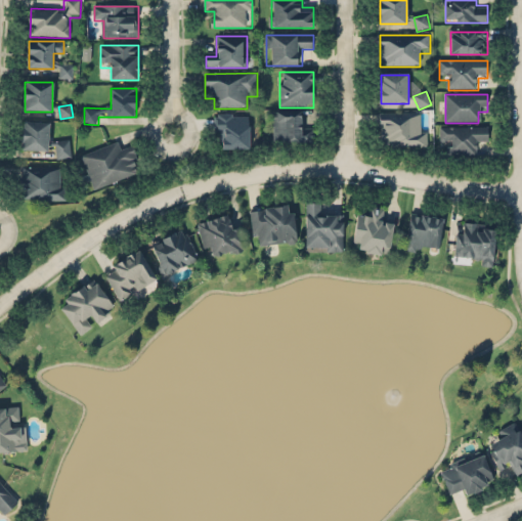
[(271,144),(315,144),(315,127),(303,127),(303,112),(271,112),(271,144)]
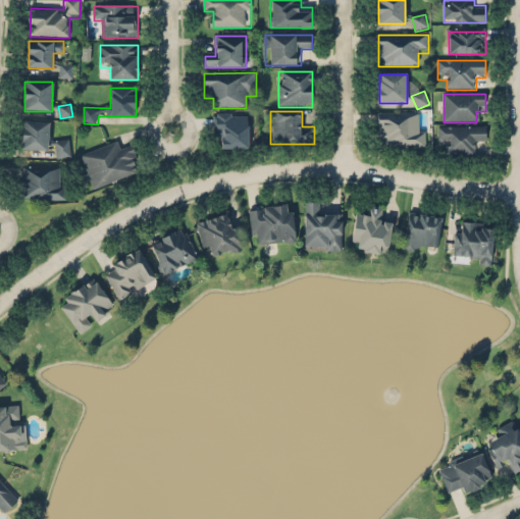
[(250,150),(250,114),(216,114),(216,150),(250,150)]
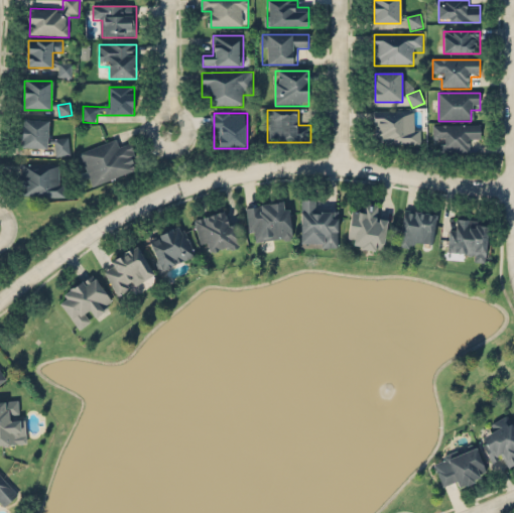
[(376,146),(421,145),(421,132),(414,133),(413,113),(375,114),(376,146)]
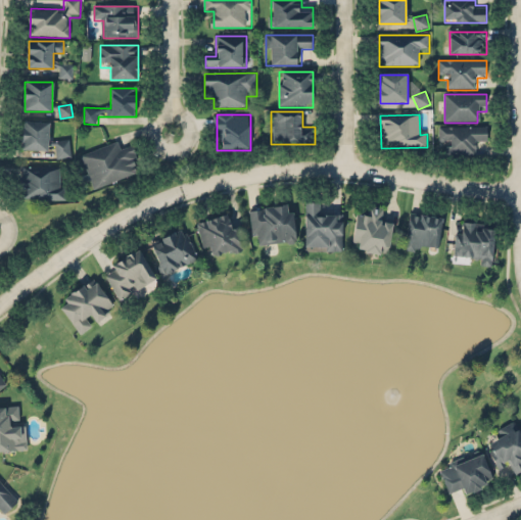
[(22,150),(49,151),(50,123),(24,122),(22,150)]
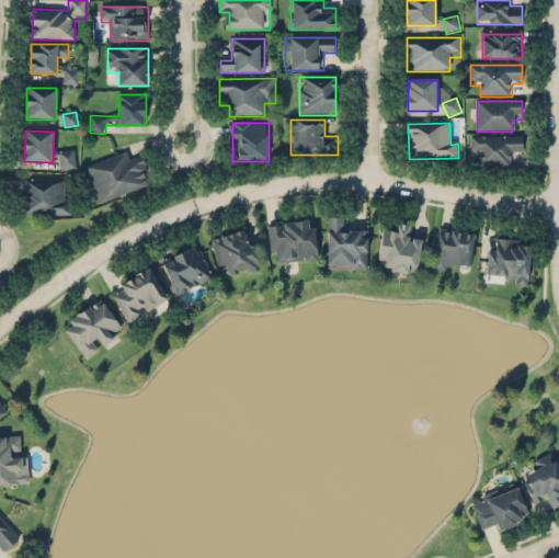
[(512,168),(512,155),(524,155),(523,136),(472,137),(472,155),(482,155),(482,168),(512,168)]
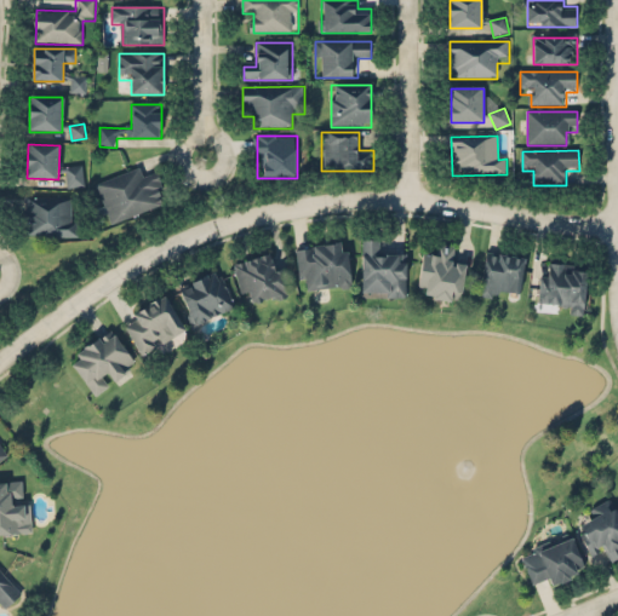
[(85,189),(85,167),(67,167),(67,189),(85,189)]
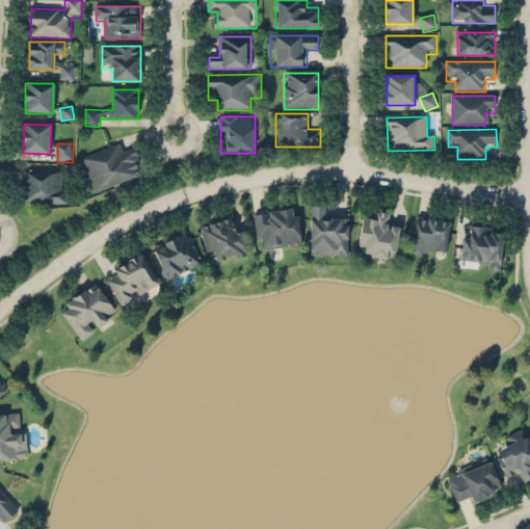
[(139,179),(135,167),(142,165),(136,149),(125,152),(123,143),(83,158),(96,193),(139,179)]
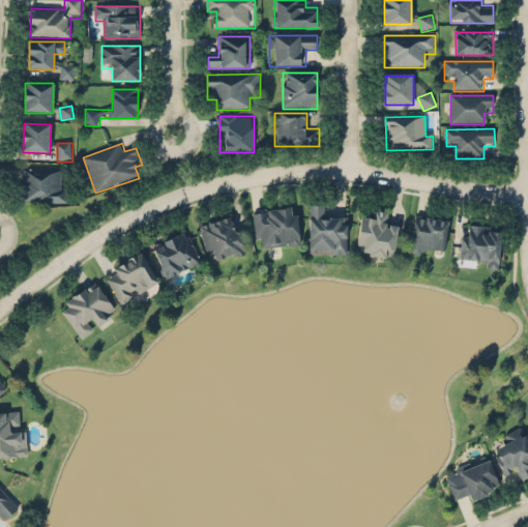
[(64,168),(21,168),(21,204),(64,204),(64,168)]
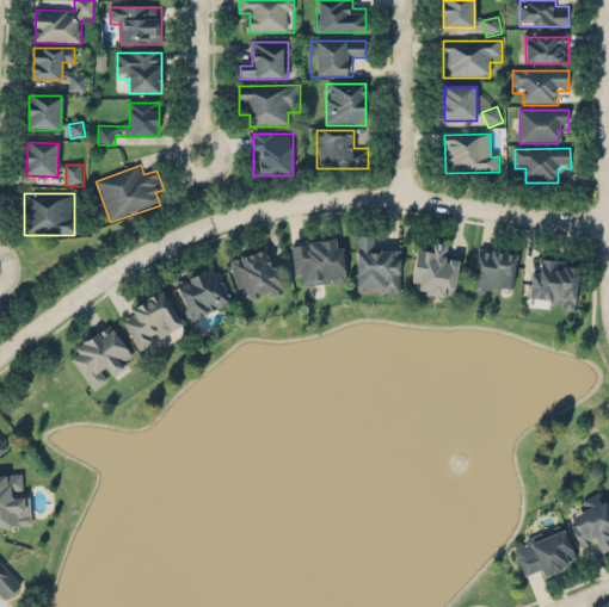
[(356,293),(401,293),(401,249),(380,249),(380,236),(356,236),(356,293)]
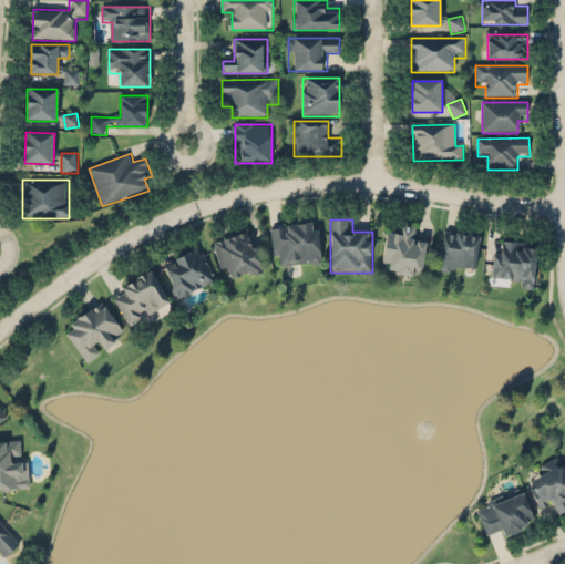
[(276,268),(322,264),(318,222),(271,227),(276,268)]
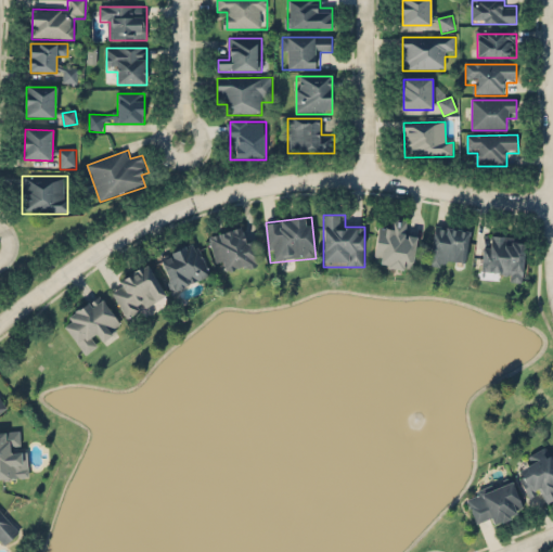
[(382,268),(413,272),(419,235),(408,234),(410,221),(391,219),(390,230),(378,228),(374,257),(383,259),(382,268)]
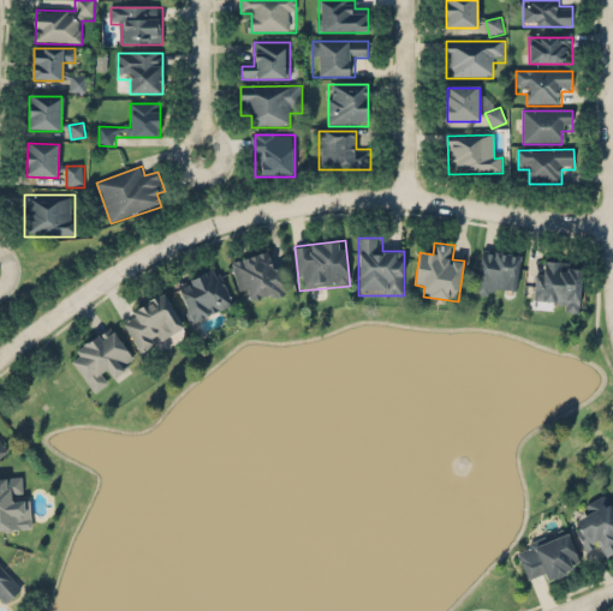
[(240,295),(251,293),(253,303),(286,294),(275,251),(232,262),(240,295)]
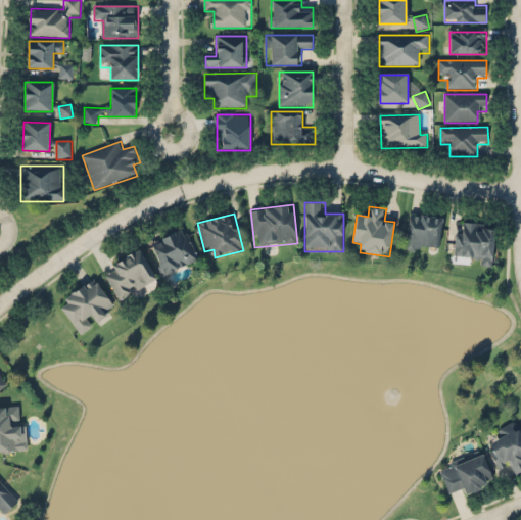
[(405,250),(424,252),(425,246),(440,248),(443,218),(409,214),(405,250)]
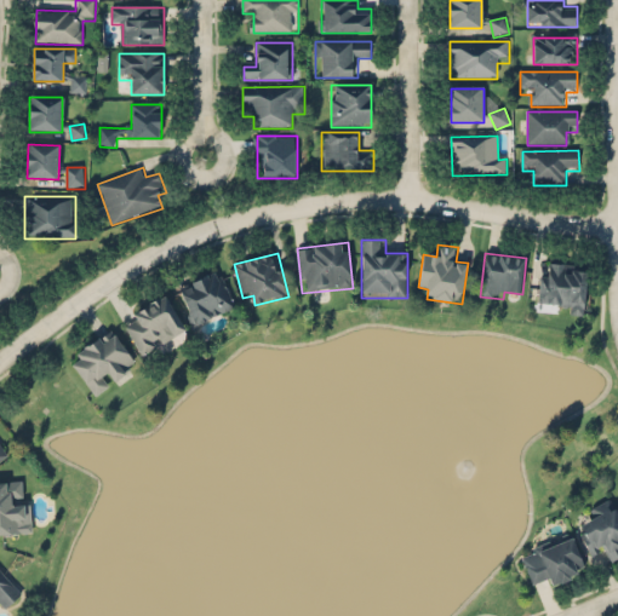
[(588,268),(551,265),(550,275),(541,274),(539,308),(585,310),(588,268)]
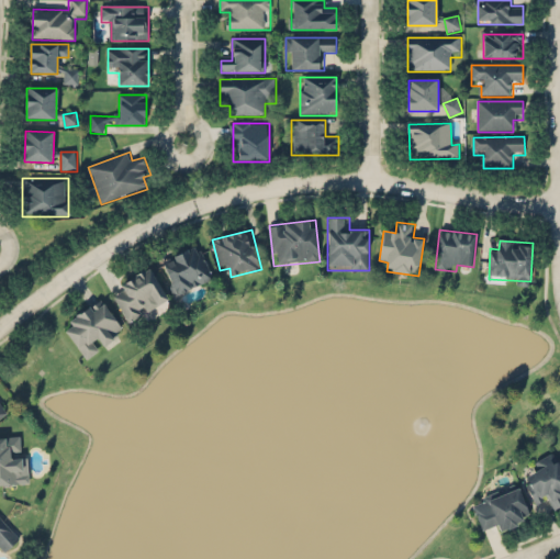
[(215,280),(200,246),(161,263),(177,297),(215,280)]
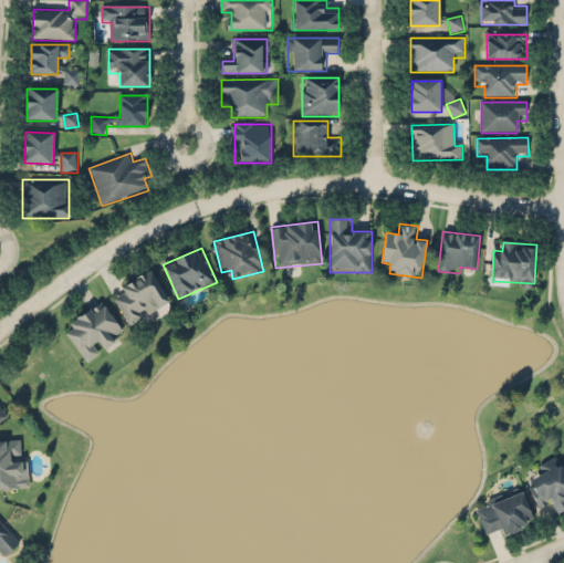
[(170,304),(153,271),(111,292),(128,326),(170,304)]
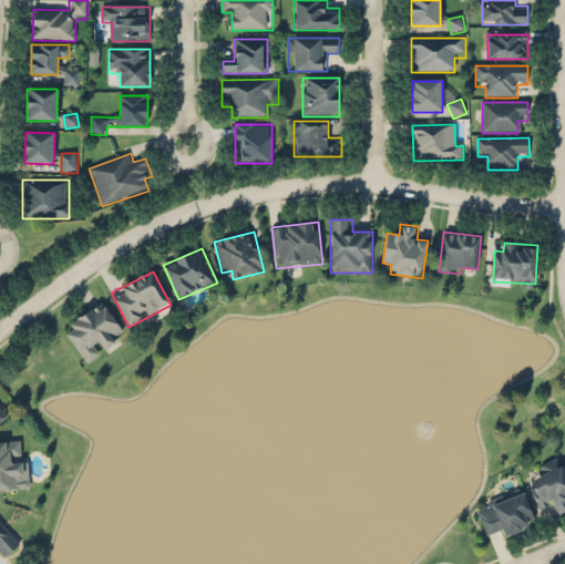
[(126,335),(102,301),(62,330),(88,363),(126,335)]
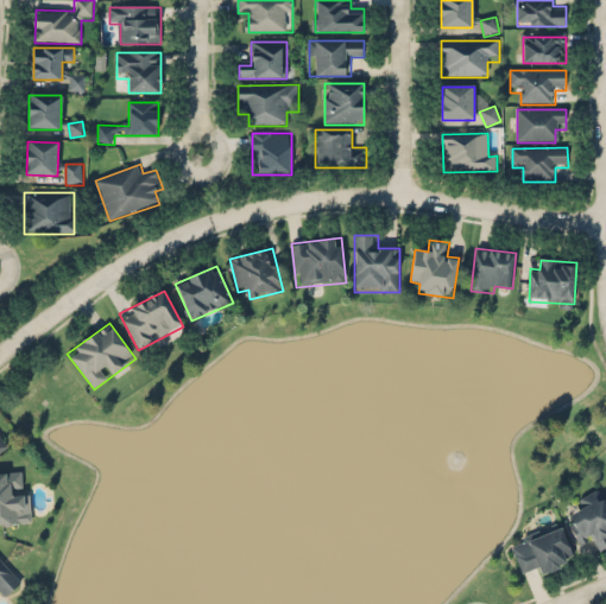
[(0,456),(10,450),(0,434),(0,456)]
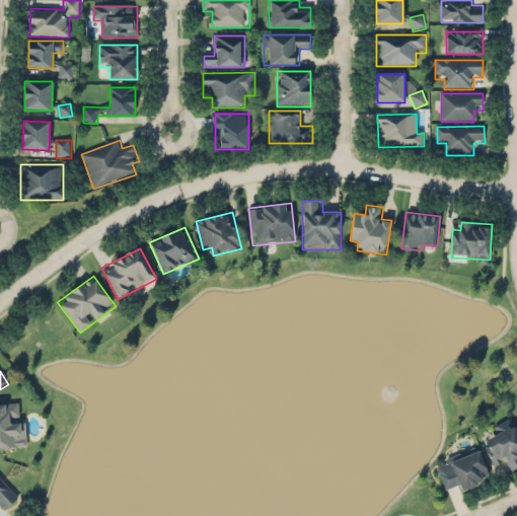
[(26,424),(19,424),(18,404),(0,404),(0,449),(26,449),(26,424)]
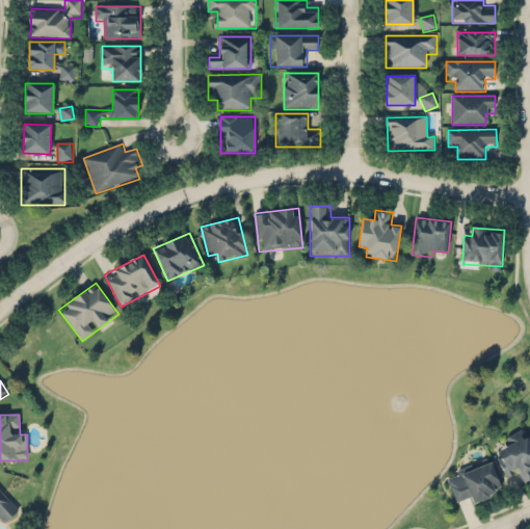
[(509,480),(519,475),(525,484),(529,481),(529,439),(524,428),(505,440),(509,447),(495,454),(509,480)]
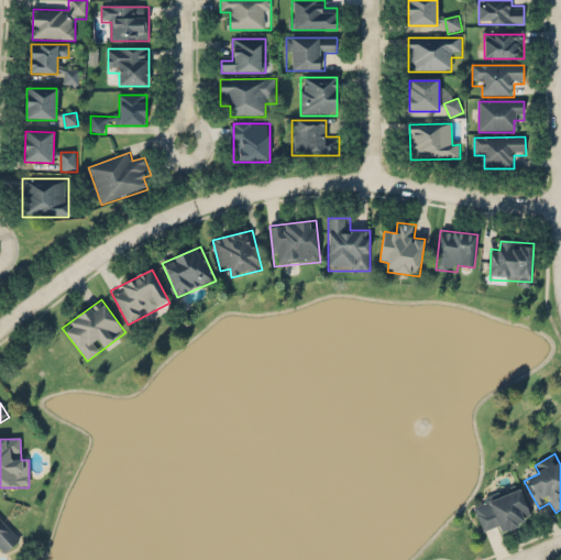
[(498,535),(534,520),(519,486),(472,506),(483,531),(495,527),(498,535)]
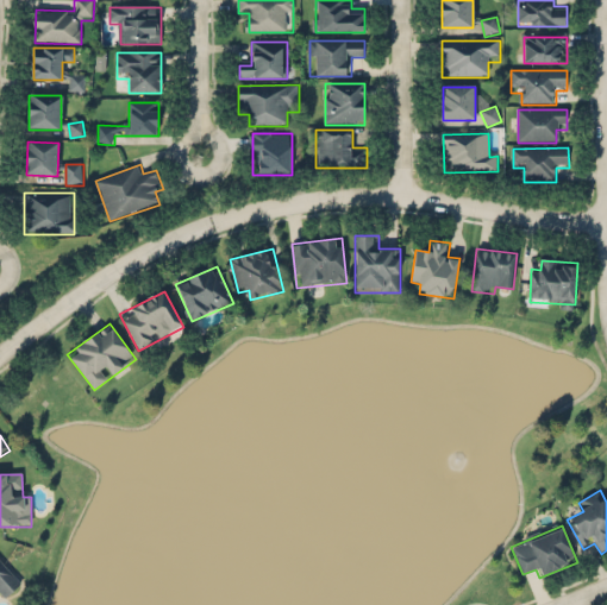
[(23,584),(0,559),(0,593),(5,599),(23,584)]
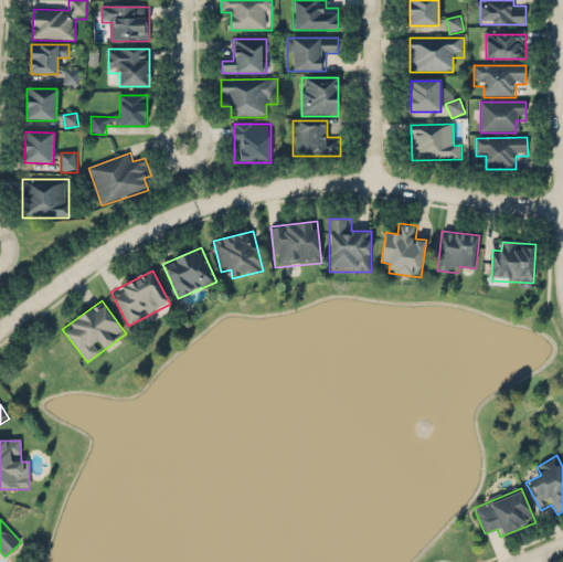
All buildings are outlined.
